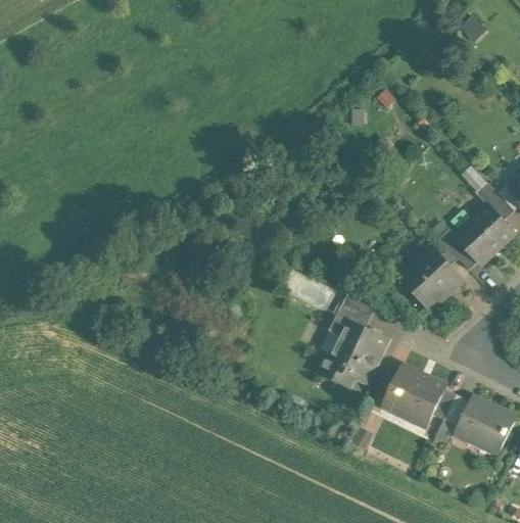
[(519,175),(508,187),(507,188),(519,201),(519,175)]
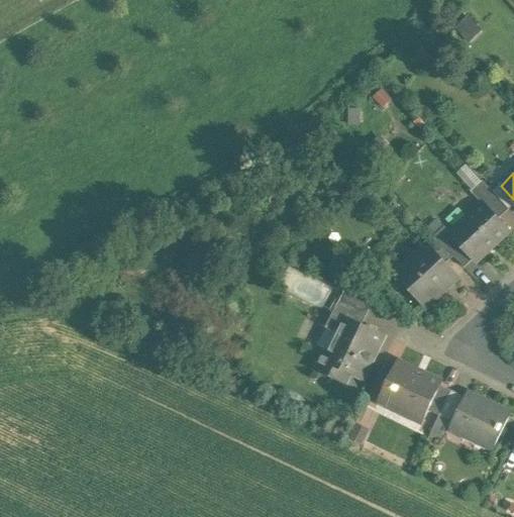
[(490,191),(480,181),(469,192),(480,203),(481,202),(496,218),(506,209),(490,191)]
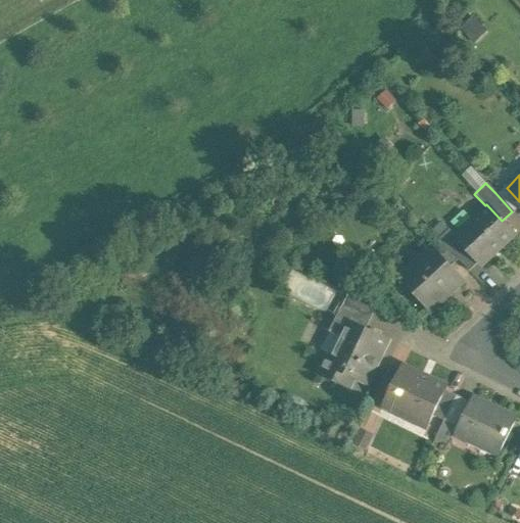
[(505,185),(495,193),(512,211),(519,203),(519,201),(507,188),(508,187),(505,185)]
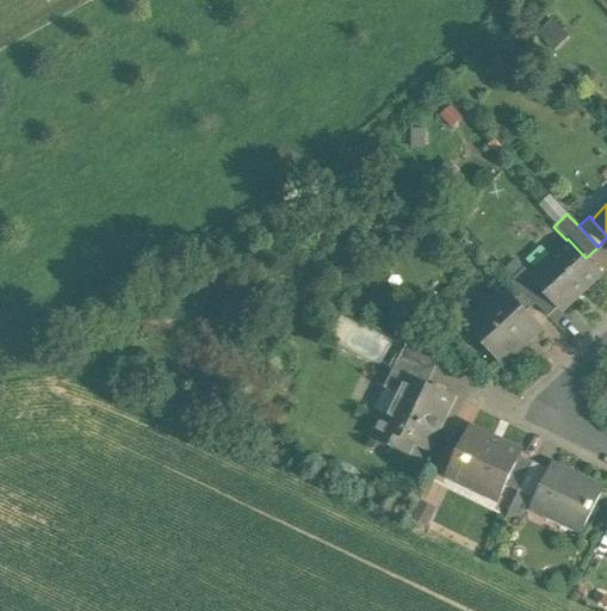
[(530,275),(528,276),(536,285),(556,306),(559,309),(599,272),(586,258),(568,239),(567,240),(530,275)]
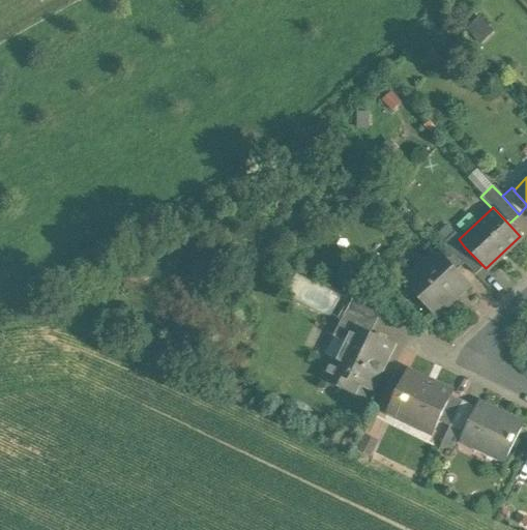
[(454,233),(443,242),(456,256),(465,247),(459,239),(460,238),(454,233)]
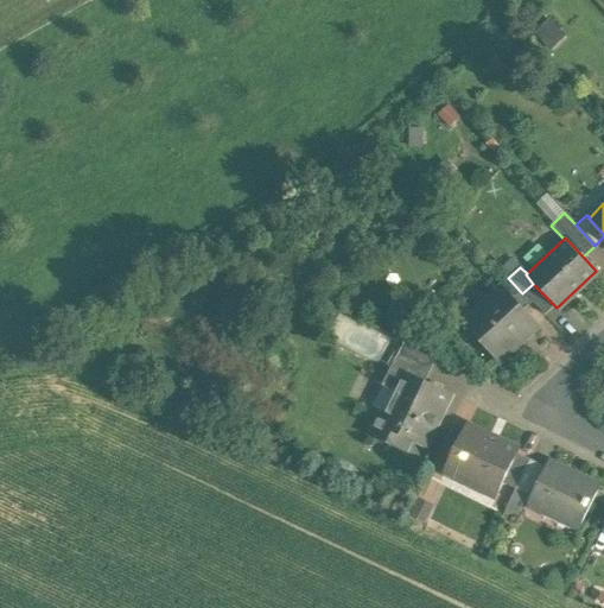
[(522,293),(508,278),(498,286),(520,310),(529,302),(522,293)]
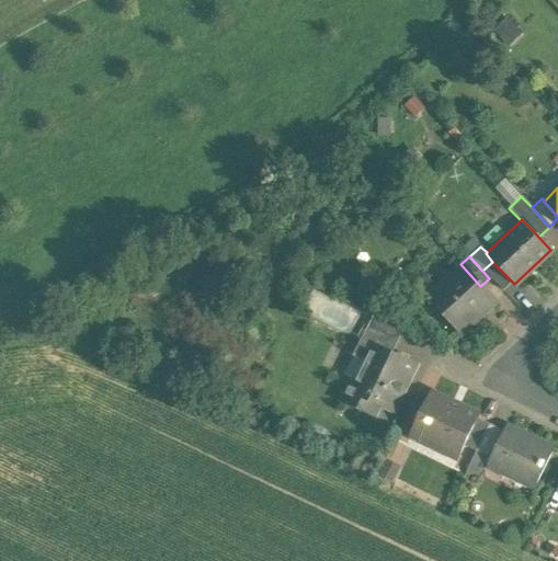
[(511,281),(492,262),(482,271),(489,278),(501,290),(511,281)]
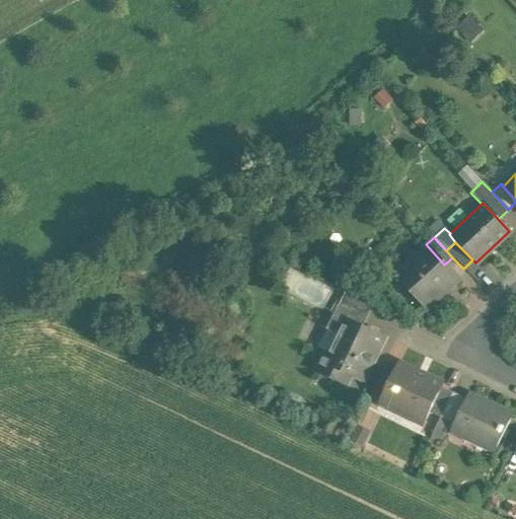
[(454,283),(422,247),(397,271),(429,305),(454,283)]
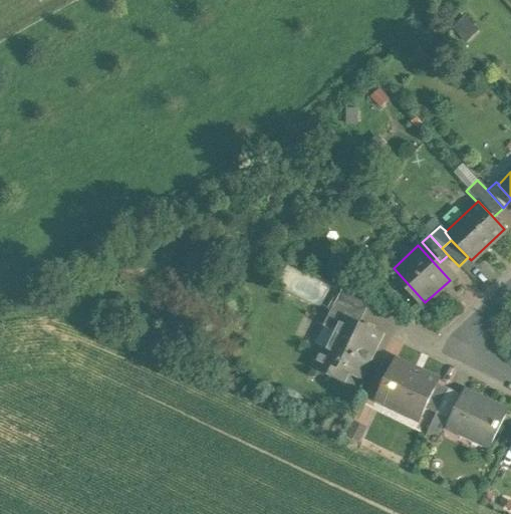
[(329,311),(340,288),(283,260),(272,283),(329,311)]
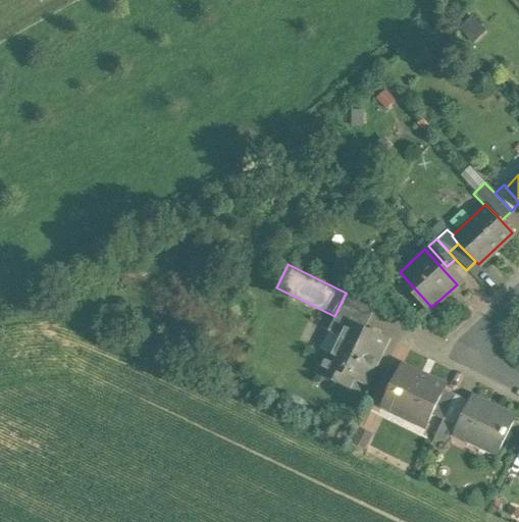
[(373,306),(346,293),(334,316),(349,323),(349,321),(363,327),(373,306)]
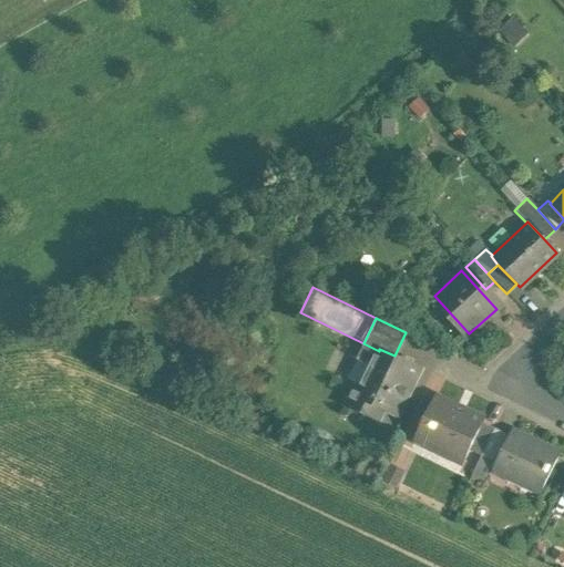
[(395,356),(379,349),(379,351),(363,343),(346,379),(355,383),(344,405),(375,421),(380,410),(395,416),(418,368),(395,356)]
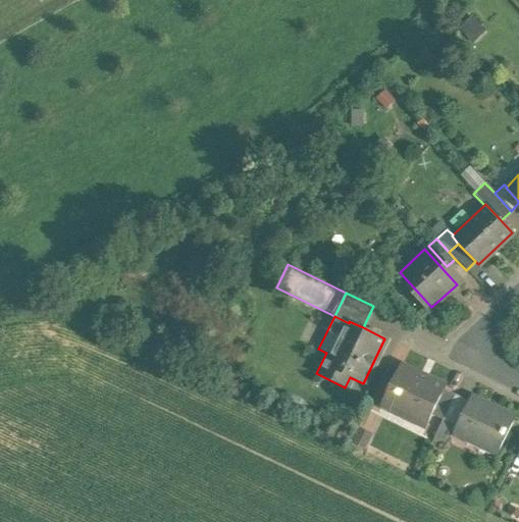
[(397,369),(386,364),(374,387),(385,394),(397,369)]
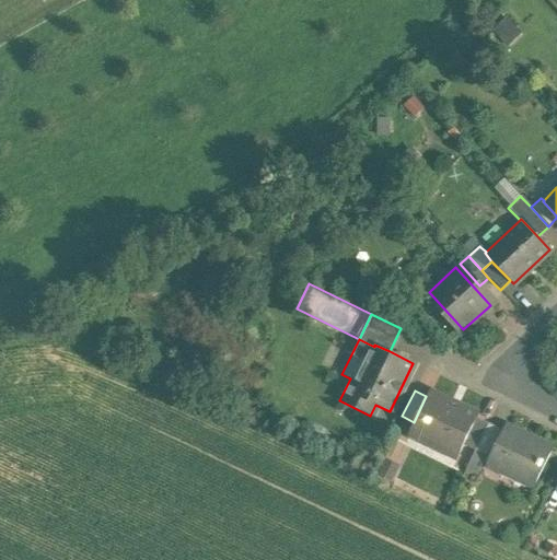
[(454,407),(427,394),(426,396),(414,422),(409,431),(431,442),(429,446),(454,458),(461,444),(474,417),(476,413),(456,404),(454,407)]
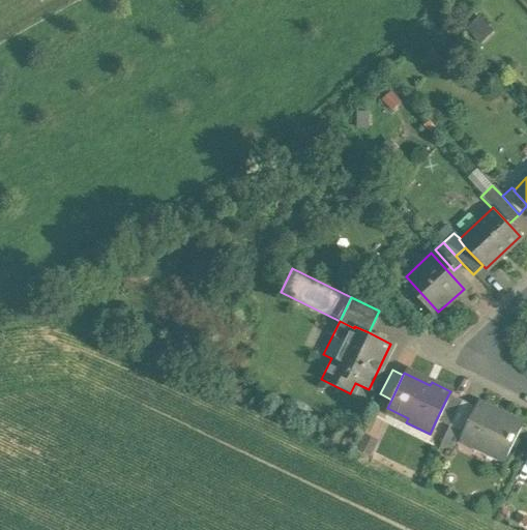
[(448,394),(436,420),(447,427),(460,400),(448,394)]
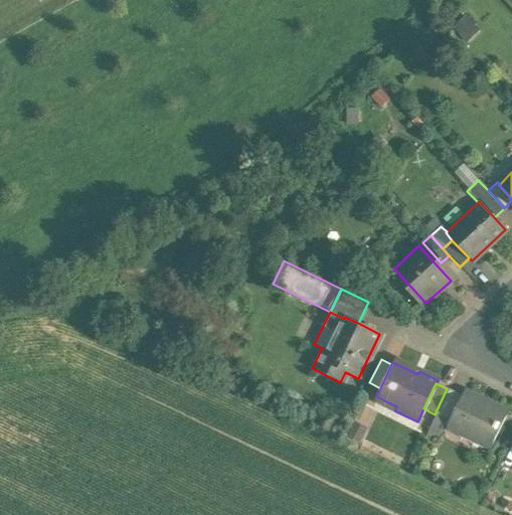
[(435,414),(445,419),(449,420),(461,395),(447,388),(435,414)]
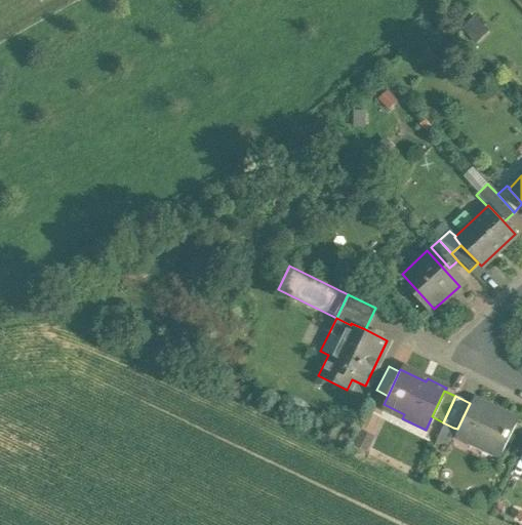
[(514,419),(472,400),(470,403),(457,429),(453,428),(451,433),(497,455),(514,419)]
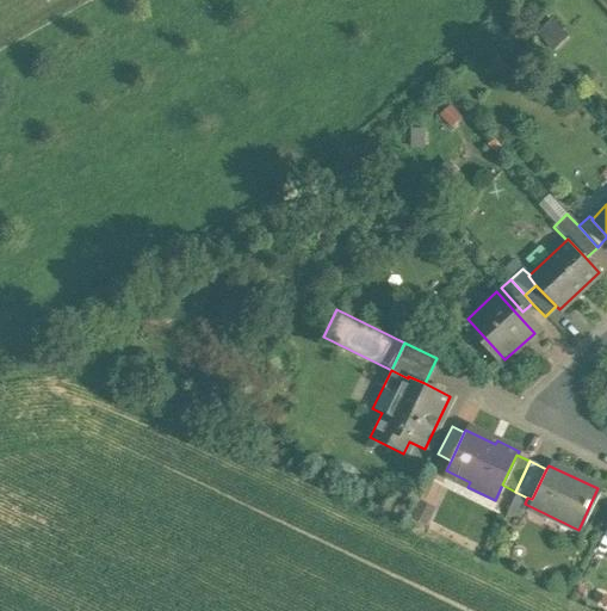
[(525,504),(527,498),(515,492),(506,511),(518,517),(525,504)]
